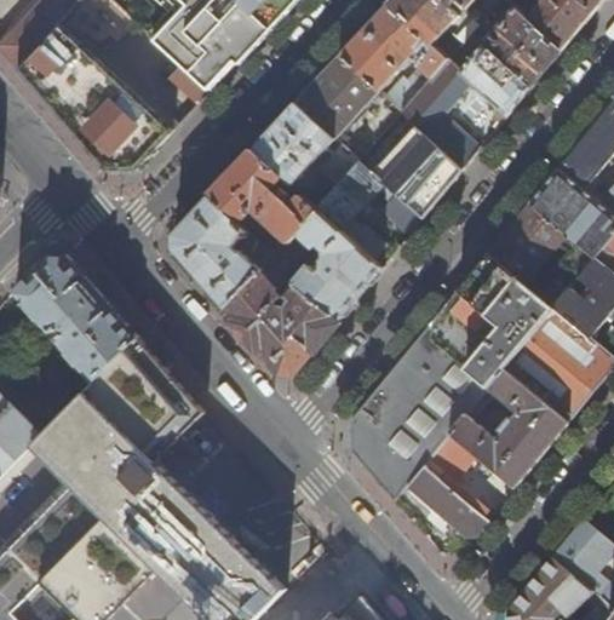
[(69,0),(38,0),(0,41),(0,51),(16,69),(57,24),(78,3),(79,0),(70,0),(69,0)]
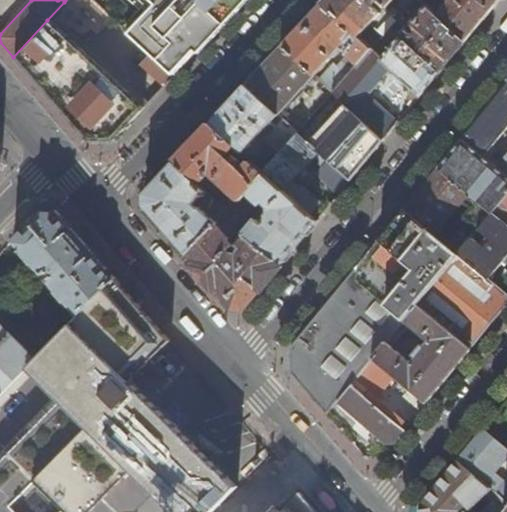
[(82,9),(71,0),(65,0),(64,2),(47,20),(55,27),(68,12),(74,18),(82,9)]
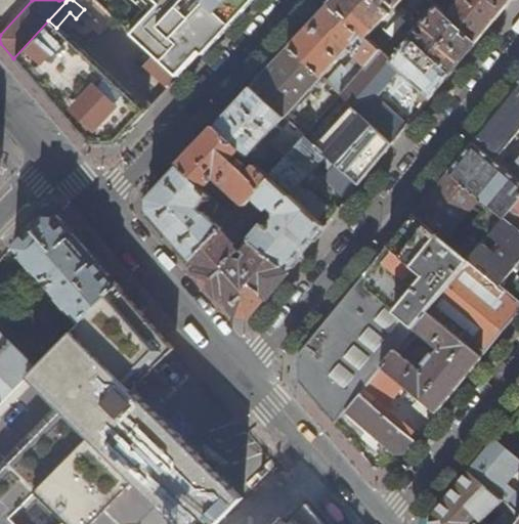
[(73,0),(84,9),(85,10),(93,1),(154,55),(142,68),(165,88),(246,0),(73,0)]
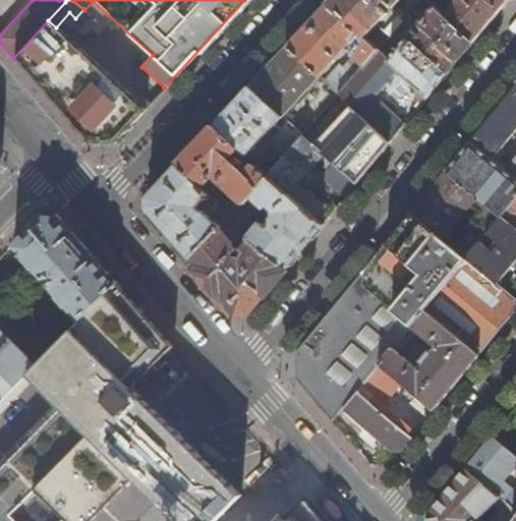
[(381,0),(389,6),(394,0),(328,0),(326,3),(361,36),(384,12),(375,4),(378,0),(381,0)]
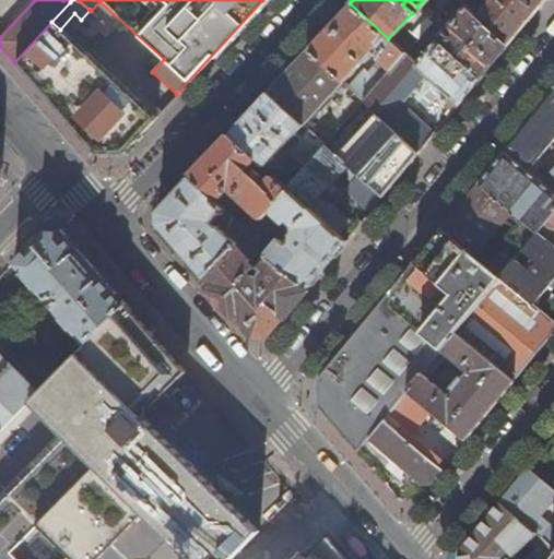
[(405,0),(402,4),(412,13),(417,7),(409,0),(405,0)]
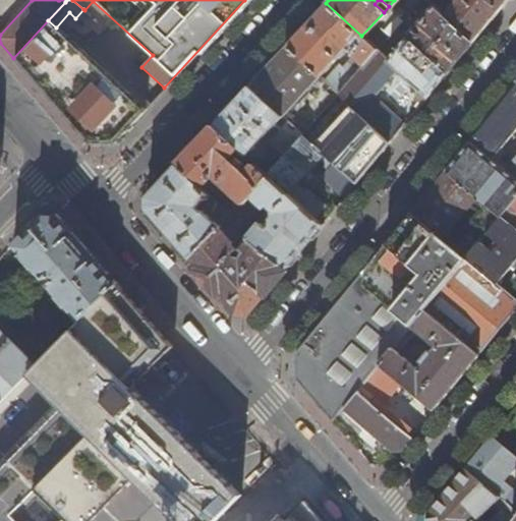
[(416,0),(430,11),(387,59),(426,95),(470,42),(442,15),(437,11),(424,0),(416,0)]
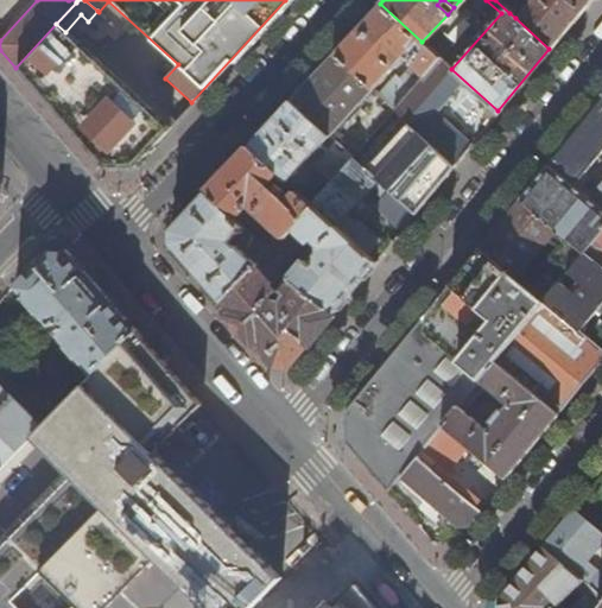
[(530,0),(515,18),(549,49),(588,0),(495,0),(509,13),(520,0),(530,0)]
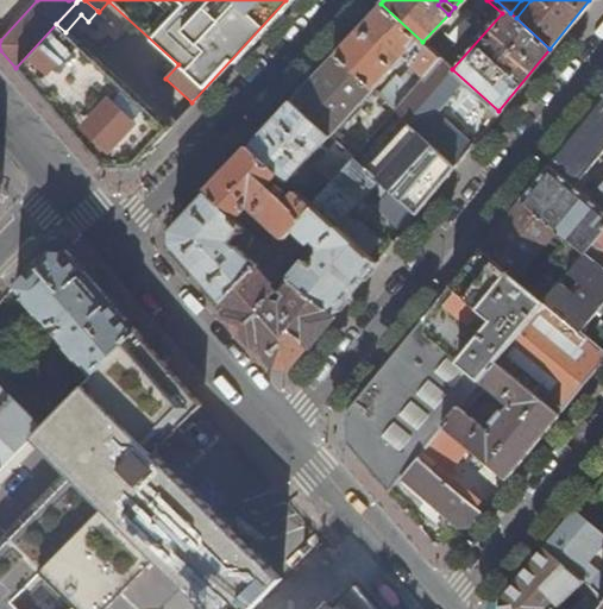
[(393,75),(409,90),(439,57),(438,56),(422,42),(381,4),(333,55),(370,89),(390,68),(395,68),(403,58),(403,54),(407,49),(413,56),(409,60),(409,66),(402,74),(393,75)]
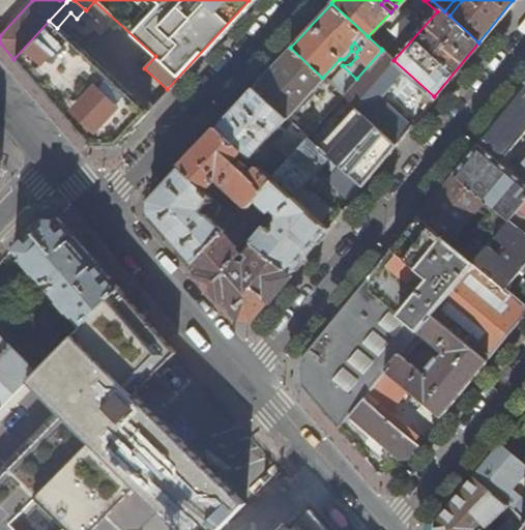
[(57,28),(49,21),(13,59),(88,146),(114,146),(146,111),(57,28)]
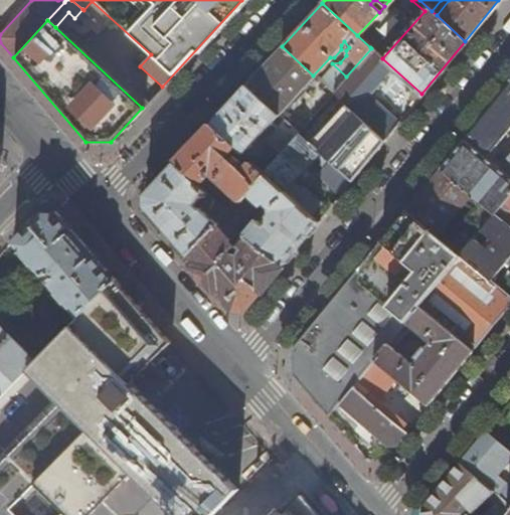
[(282,110),(313,75),(282,46),(245,86),(278,115),(283,121),(288,116),(282,110)]
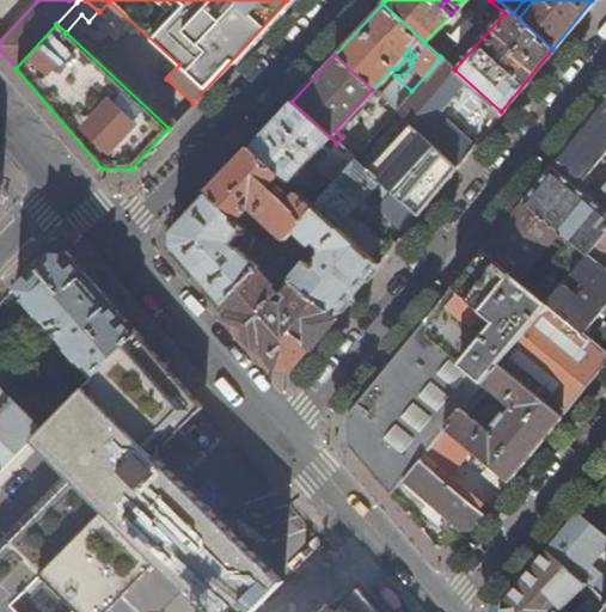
[(455,166),(501,111),(454,69),(452,67),(441,57),(411,91),(395,110),(455,166)]
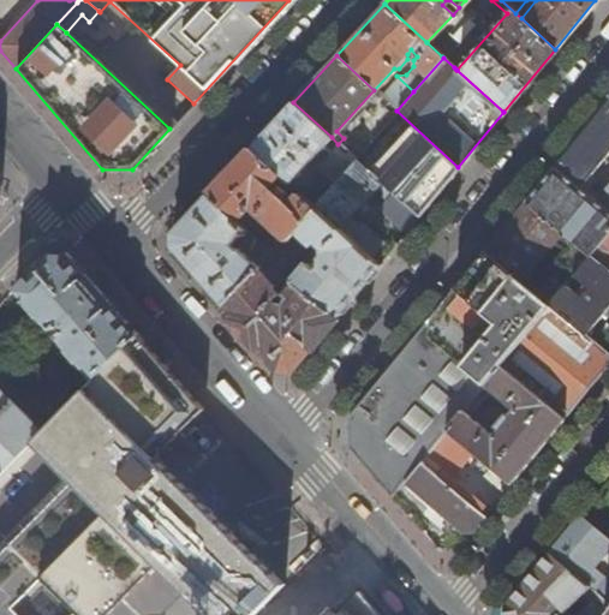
[(413,91),(396,76),(378,95),(396,112),(396,111),(413,91)]
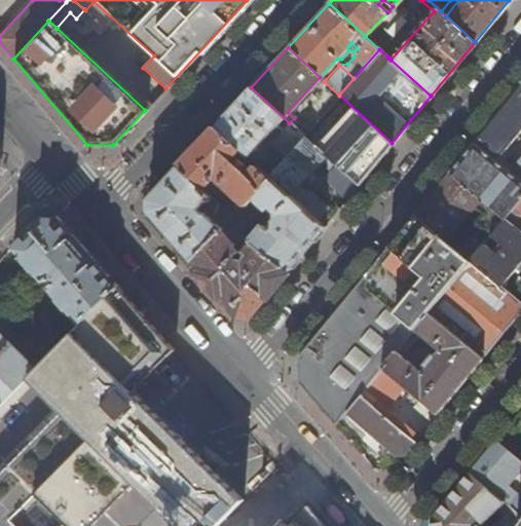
[(493,160),(520,125),(520,83),(447,173),(503,219),(520,196),(520,163),(520,164),(520,163),(520,175),(517,181),(493,160)]
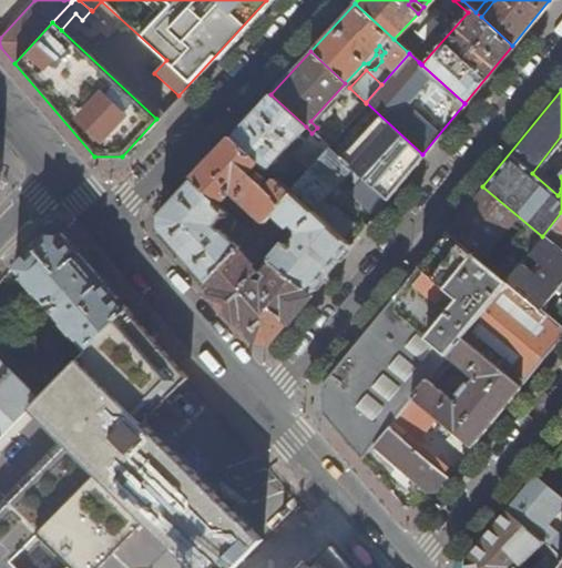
[(265,171),(306,127),(271,94),(230,138),(262,168),(265,171)]
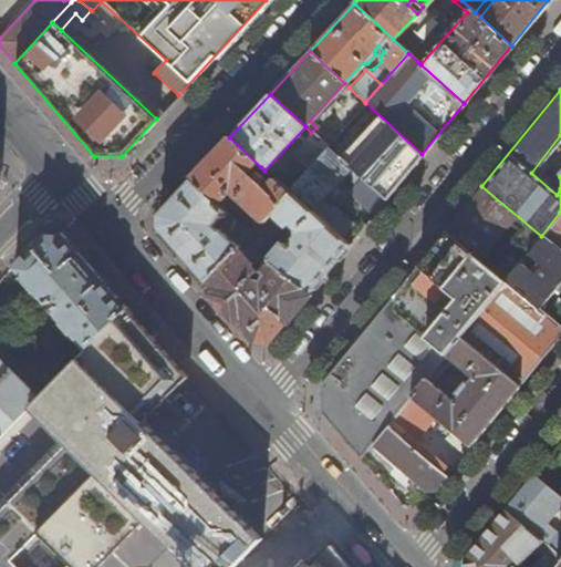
[(311,133),(271,176),(273,178),(287,191),(326,147),(311,133)]
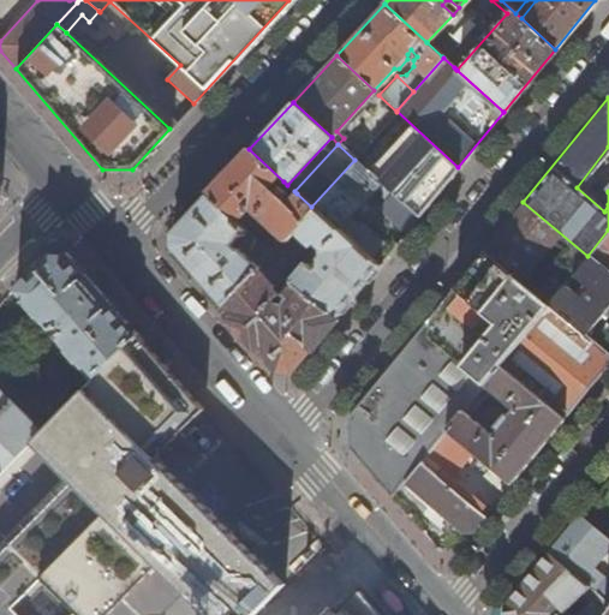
[(279,186),(284,181),(249,149),(206,196),(236,222),(250,207),(278,233),(268,243),(263,248),(264,249),(272,255),(315,210),(311,207),(297,193),(287,204),(280,197),(285,192),(279,186)]
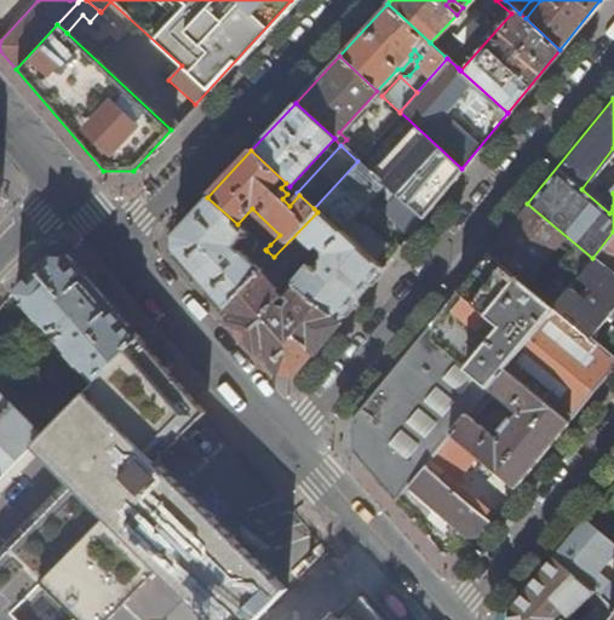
[(383,184),(365,167),(357,161),(314,208),(317,212),(322,216),(371,260),(379,268),(394,251),(361,225),(359,228),(350,220),(383,184)]
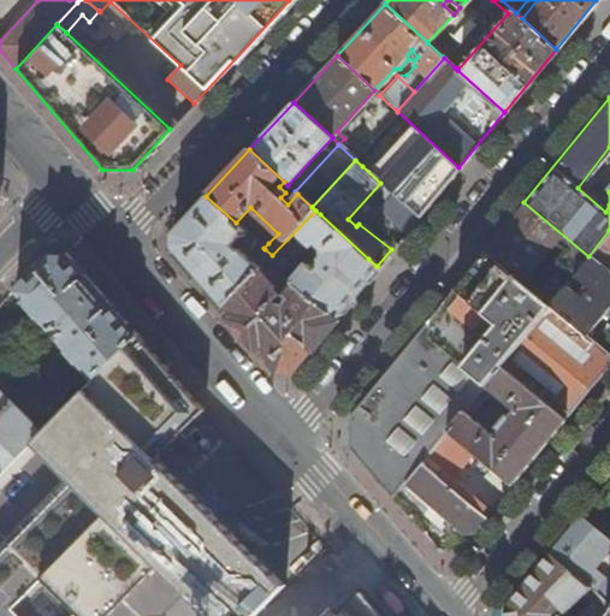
[(403,221),(412,211),(392,194),(388,199),(392,203),(388,207),(403,221)]
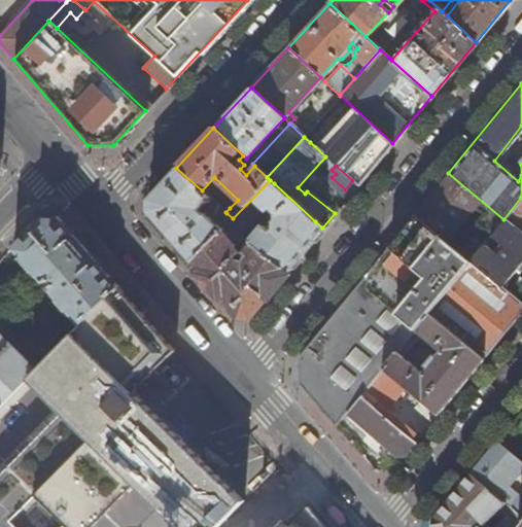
[(212,209),(216,204),(208,197),(202,190),(176,168),(147,198),(147,213),(189,261),(220,231),(227,224),(233,218),(227,213),(216,224),(204,213),(202,215),(198,211),(205,203),(212,209)]
